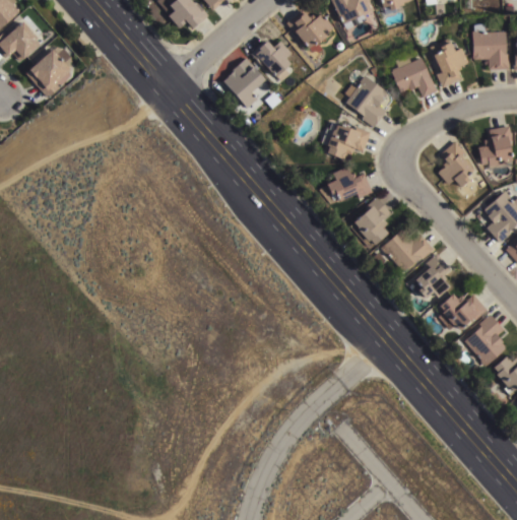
[(0,28),(0,0),(16,0),(17,1),(13,4),(19,11),(0,28)]
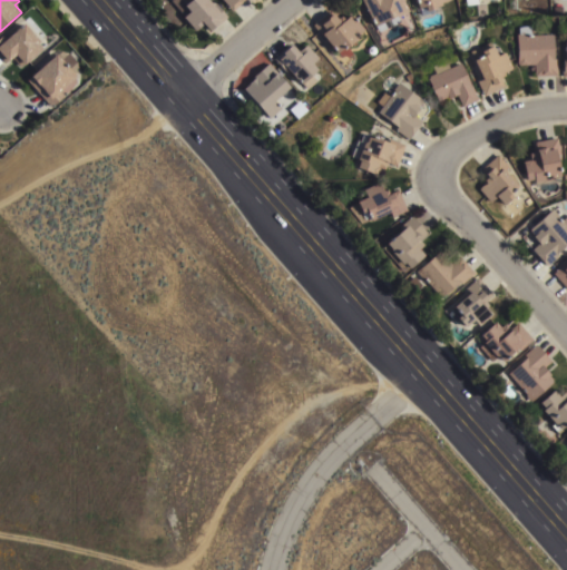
[(207,0),(214,7),(217,3),(228,16),(211,31),(204,25),(196,31),(184,18),(186,16),(172,0),(207,0)]
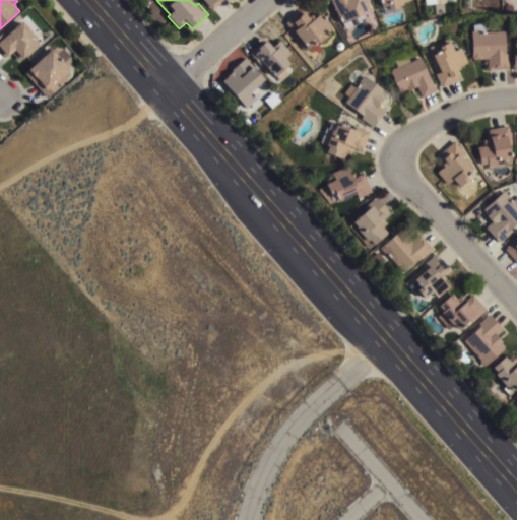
[(224,0),(213,10),(210,7),(209,8),(202,0),(224,0)]
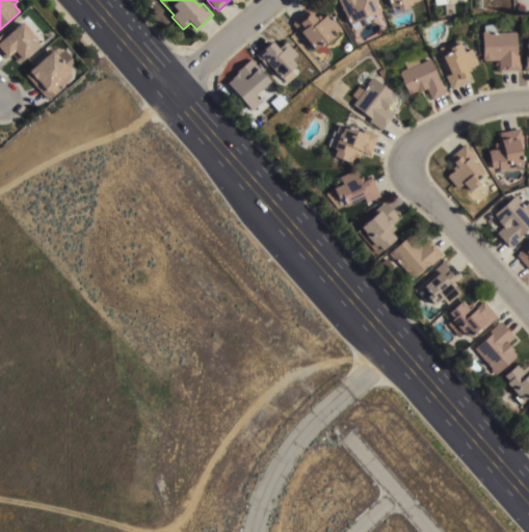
[(377,0),(378,1),(378,2),(382,11),(373,16),(375,20),(368,23),(365,18),(360,21),(362,26),(354,29),(352,24),(351,25),(338,0),(377,0)]
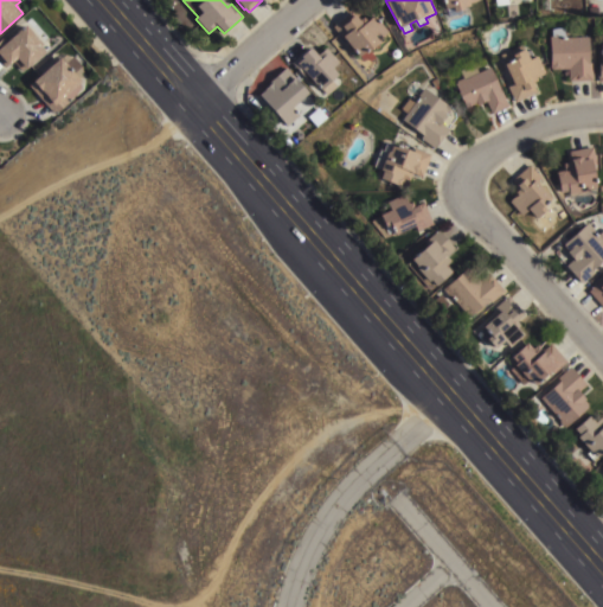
[(443,0),(481,0),(472,2),(472,6),(466,8),(466,10),(464,11),(464,13),(451,17),(449,8),(447,10),(443,0)]
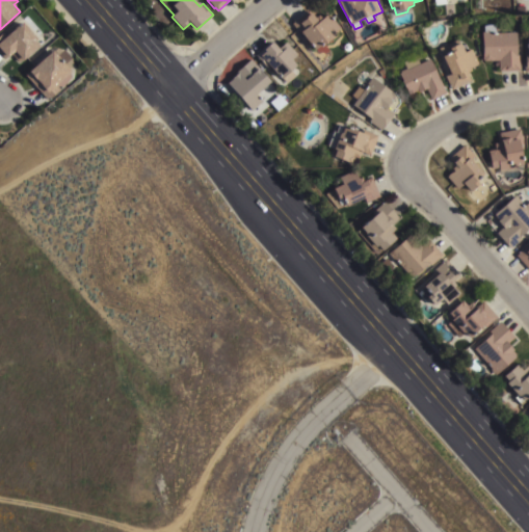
[(310,9),(319,22),(328,14),(341,28),(335,33),(338,36),(332,42),(329,41),(325,45),(329,50),(325,53),(324,52),(322,51),(319,53),(316,49),(315,50),(293,23),(310,9)]
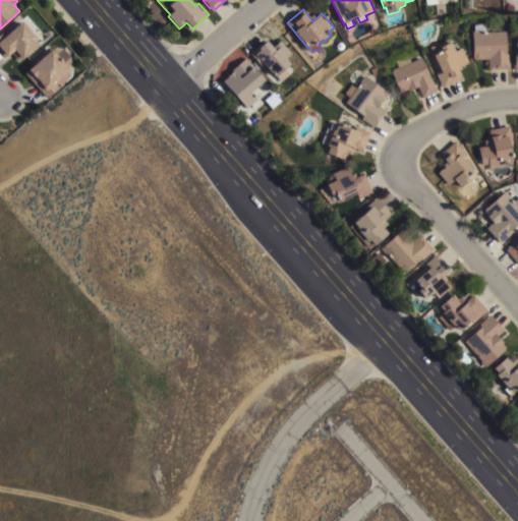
[(38,39),(36,41),(40,45),(20,62),(12,53),(6,58),(0,51),(0,36),(4,33),(7,37),(23,22),(38,39)]
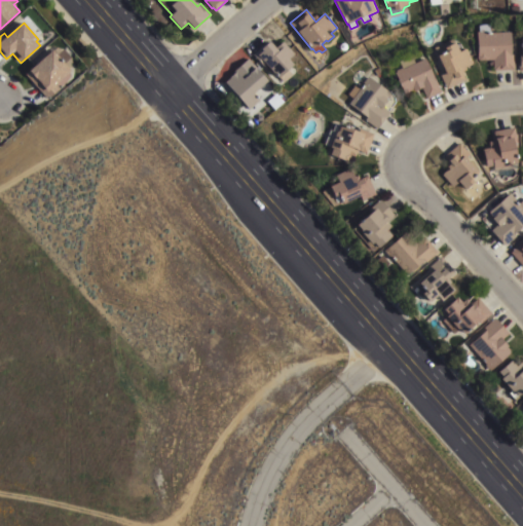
[(513,54),(516,54),(517,70),(495,71),(495,60),(481,60),(480,59),(479,32),(481,32),(480,25),(485,25),(490,25),(490,33),(513,32),(513,54)]
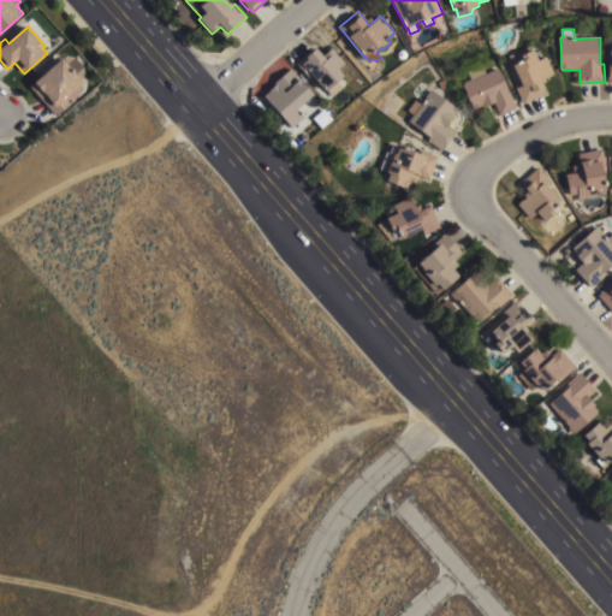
[(510,55),(533,46),(539,61),(548,57),(556,75),(546,78),(547,82),(544,84),(547,94),(524,104),(518,88),(523,86),(510,55)]
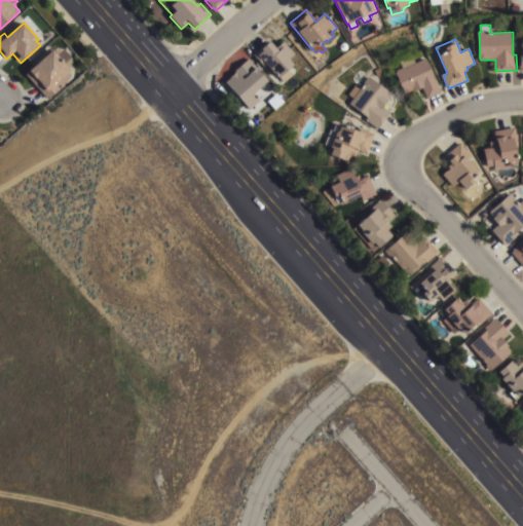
[(262,64),(254,54),(269,40),(276,48),(283,41),(295,54),(289,60),(293,66),(289,70),(293,75),(285,82),(279,77),(278,78),(264,62),(262,64)]
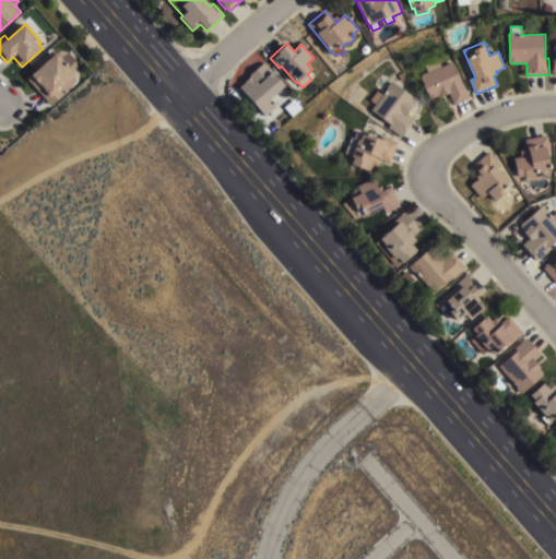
[(28,79),(57,54),(61,59),(69,52),(78,62),(70,69),(77,75),(61,90),(64,94),(51,106),(28,79)]
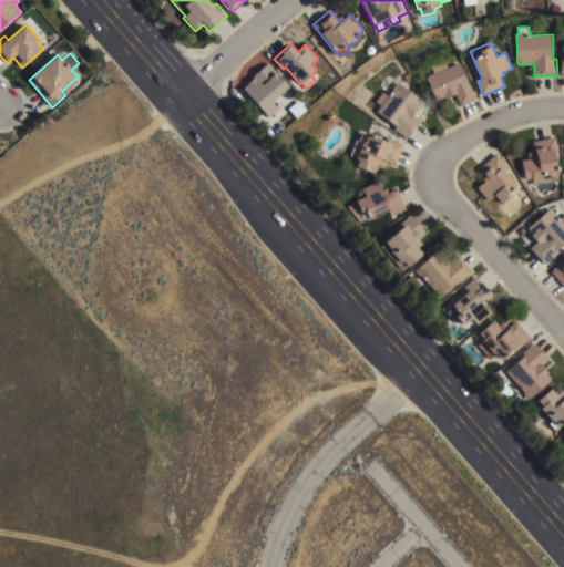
[(248,84),(256,78),(255,75),(268,63),(290,88),(275,101),(280,109),(269,119),(244,89),(248,84)]
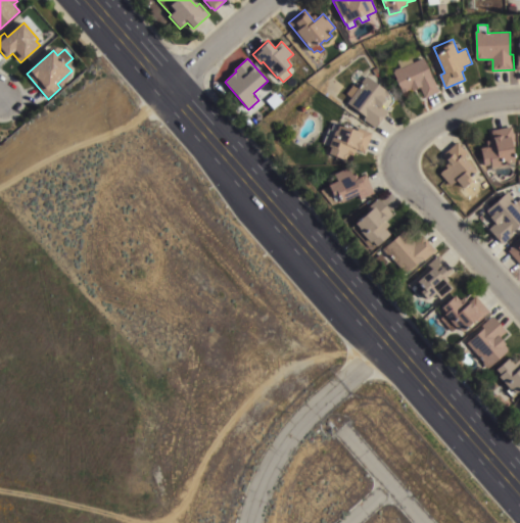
[(440,91),(426,98),(421,87),(413,91),(413,89),(404,93),(393,72),(402,67),(398,61),(402,59),(410,60),(413,59),(415,63),(424,58),(440,91)]
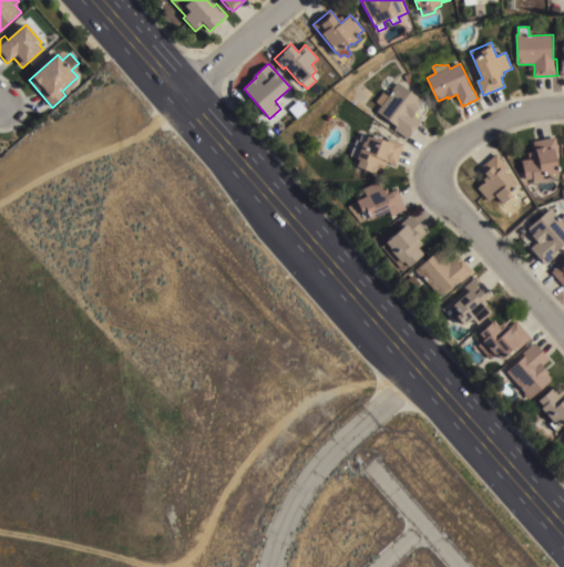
[(423,100),(418,107),(420,109),(414,116),(421,121),(409,138),(396,130),(397,126),(378,113),(382,105),(377,102),(383,92),(389,95),(398,82),(423,100)]
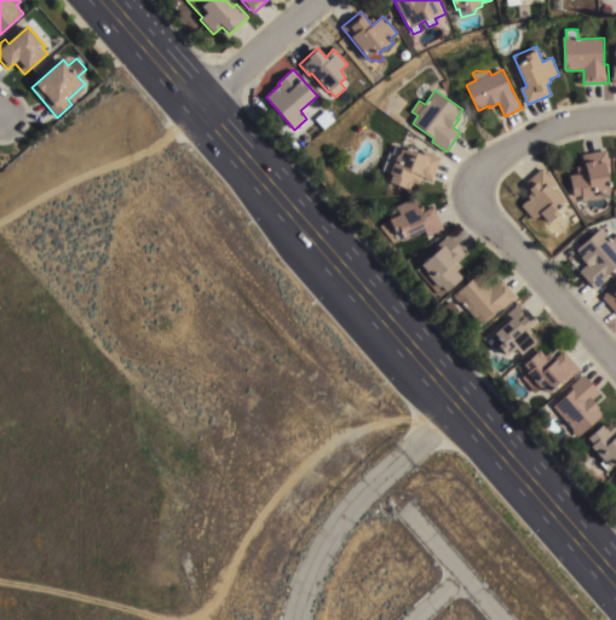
[(398,156),(393,155),(396,147),(424,156),(425,151),(442,158),(433,182),(426,178),(426,179),(422,178),(420,185),(414,183),(410,191),(390,184),(393,176),(391,174),(398,156)]
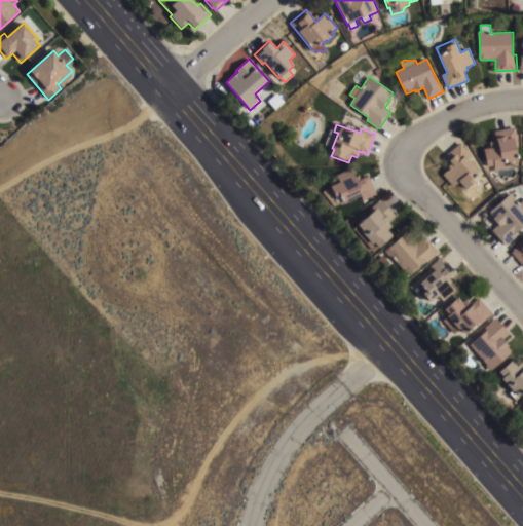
[(516,127),(519,143),(514,144),(518,163),(493,168),(492,166),(486,167),(483,150),(491,148),(490,142),(497,141),(495,132),(516,127)]
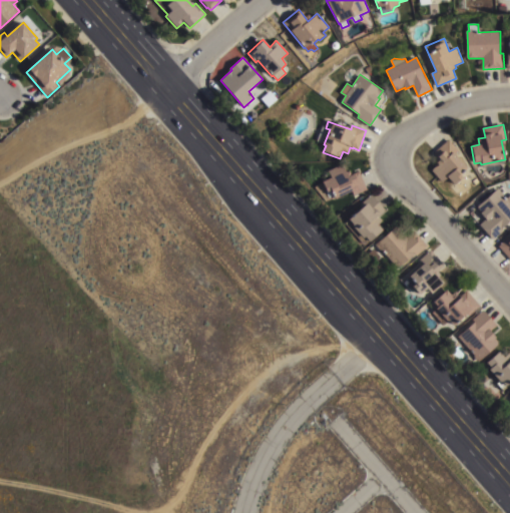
[(449,139),(459,151),(454,154),(467,169),(460,175),(462,179),(454,186),(448,178),(443,182),(432,170),(438,165),(436,163),(440,160),(434,153),(449,139)]
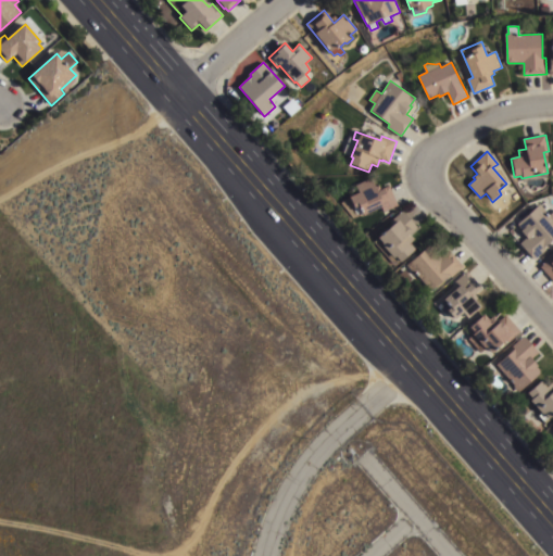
[(376,187),(379,186),(381,189),(390,186),(399,206),(385,213),(382,209),(364,217),(362,212),(357,214),(354,216),(343,202),(351,200),(350,198),(360,193),(356,185),(373,178),(376,187)]
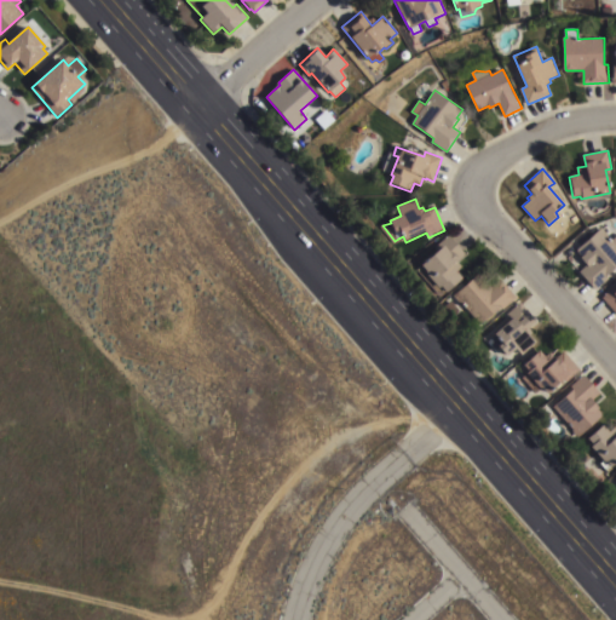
[(464,250),(473,245),(464,228),(454,233),(464,250)]
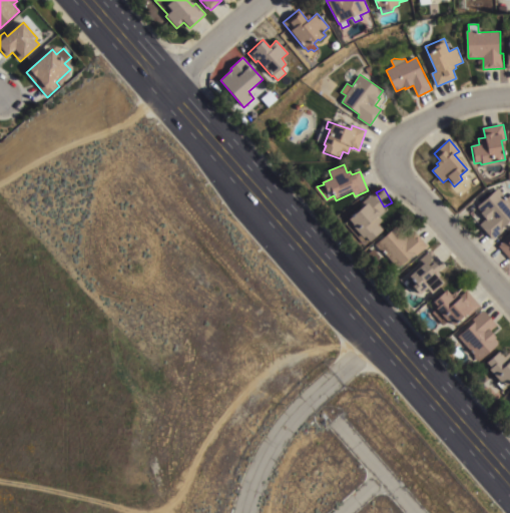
[(509,220),(502,228),(504,230),(493,240),(479,225),(481,223),(471,213),(498,188),(507,198),(509,196),(509,220)]
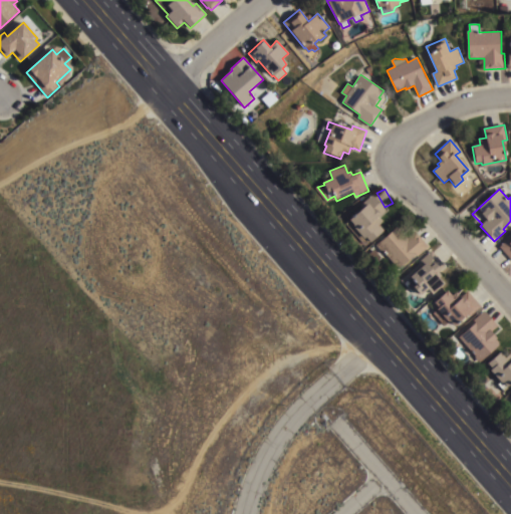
[(356,234),(347,224),(359,214),(356,211),(372,196),(387,211),(379,217),(385,222),(379,226),(385,232),(369,245),(358,232),(356,234)]
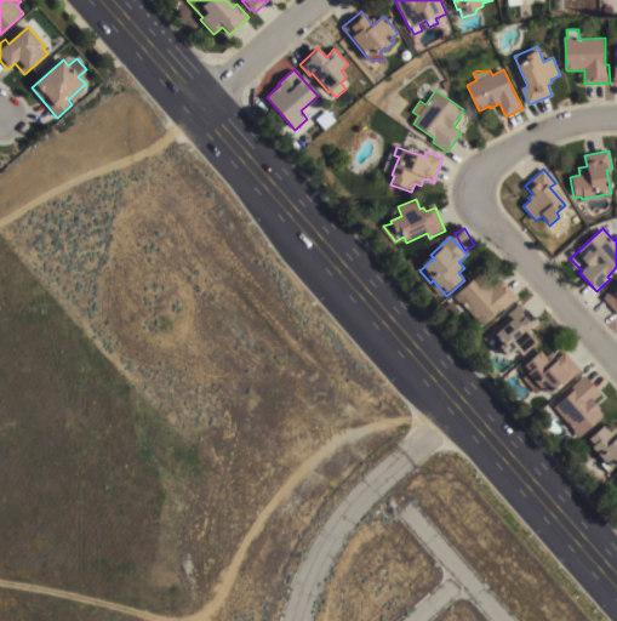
[(479,275),(483,275),(493,288),(502,280),(519,298),(506,311),(503,308),(483,326),(456,297),(479,275)]
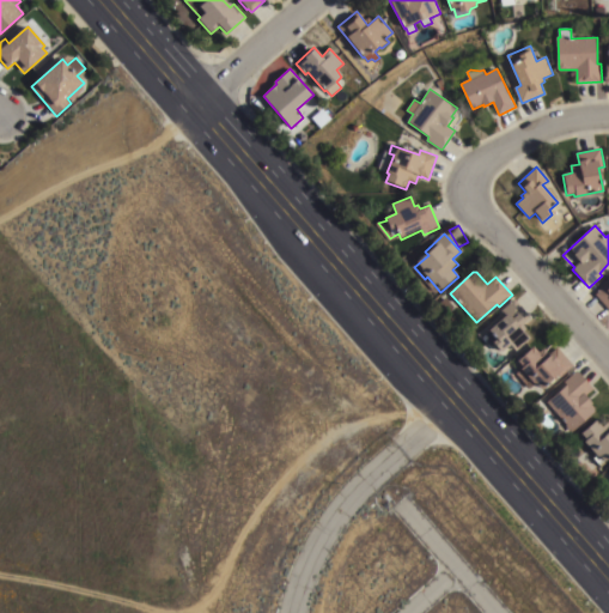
[(608,309),(596,295),(608,284),(608,309)]
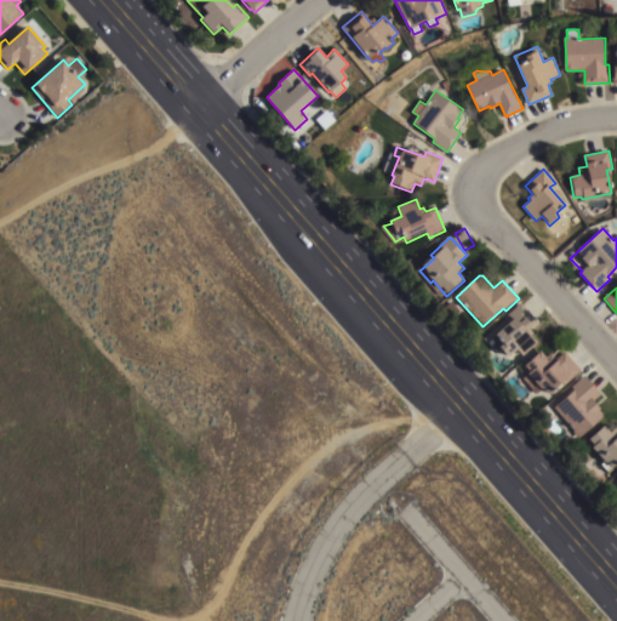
[(463,312),(457,317),(447,307),(453,302),(463,312)]
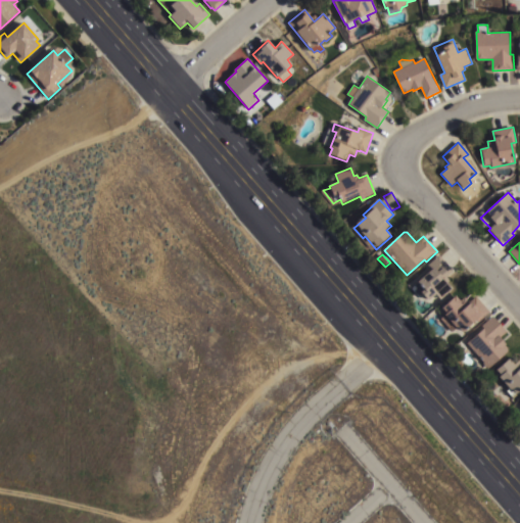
[(428,268),(440,255),(455,271),(447,279),(454,284),(452,286),(457,290),(444,302),(437,295),(430,301),(422,294),(420,296),(413,289),(431,271),(428,268)]
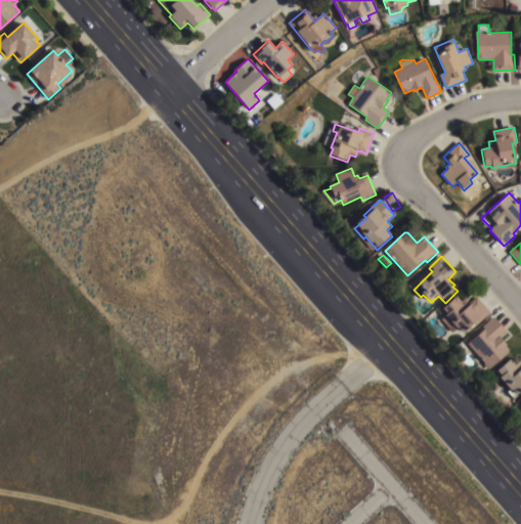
[(448,315),(443,309),(459,298),(462,302),(467,298),(471,303),(479,297),(492,314),(480,323),(479,322),(463,336),(461,334),(454,334),(443,319),(448,315)]
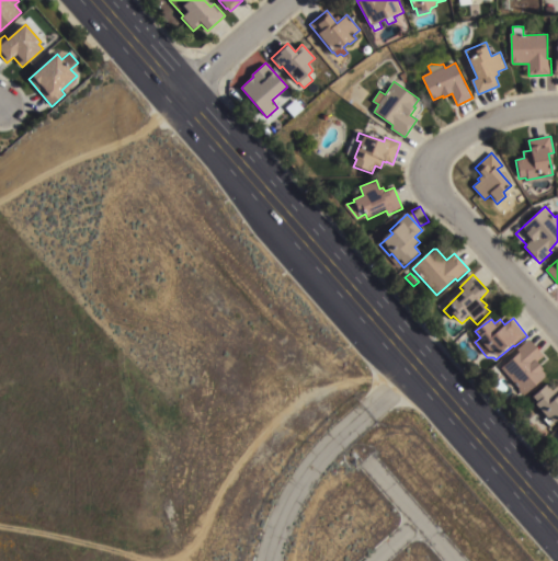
[(521,354),(517,350),(531,340),(545,357),(538,363),(545,370),(544,370),(549,377),(525,397),(503,368),(521,354)]
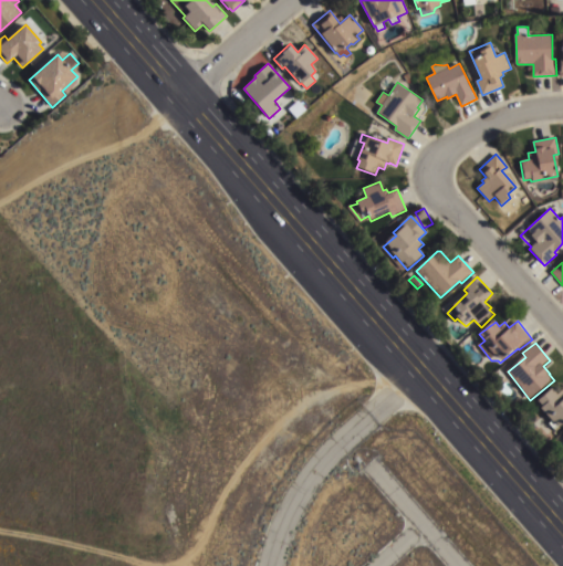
[(562,429),(561,430),(560,428),(555,431),(550,425),(553,422),(538,404),(554,389),(562,399),(562,429)]
